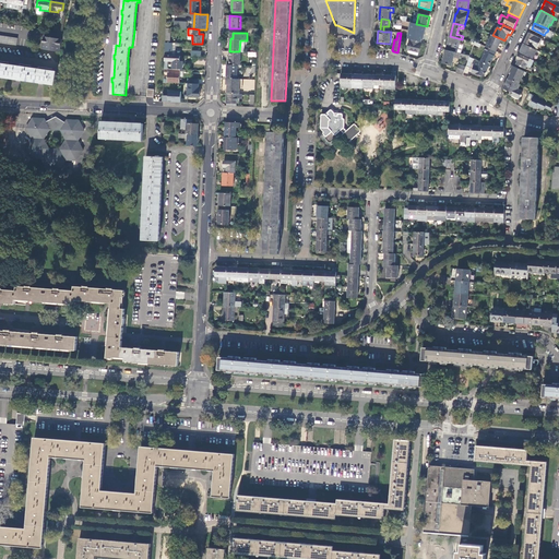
[(542,38),(530,33),(525,43),(537,48),(542,38)]
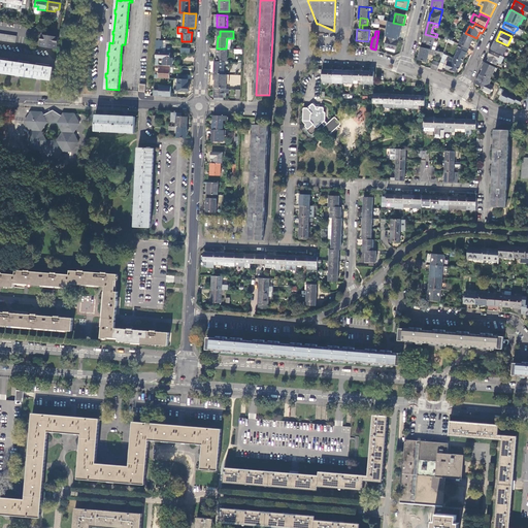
[(474,37),(465,33),(463,32),(461,37),(463,37),(460,44),(467,47),(468,48),(474,37)]
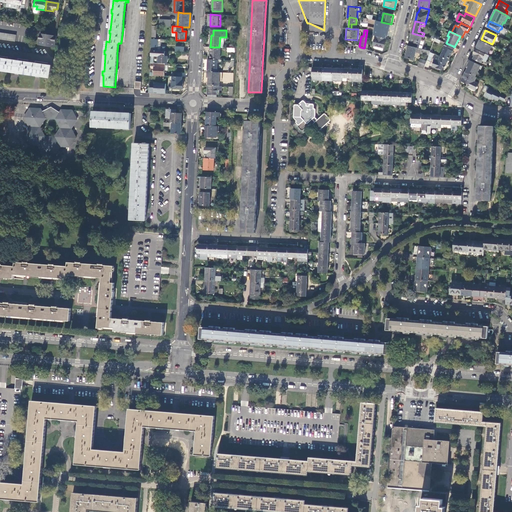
[(16,35),(0,32),(0,38),(15,41),(16,35)]
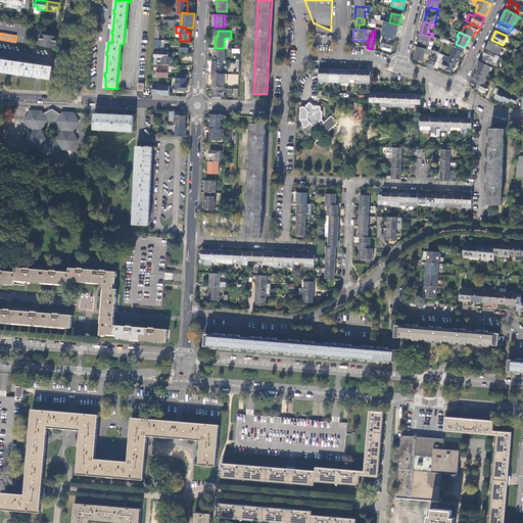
[(56,48),(58,37),(41,34),(40,46),(56,48)]
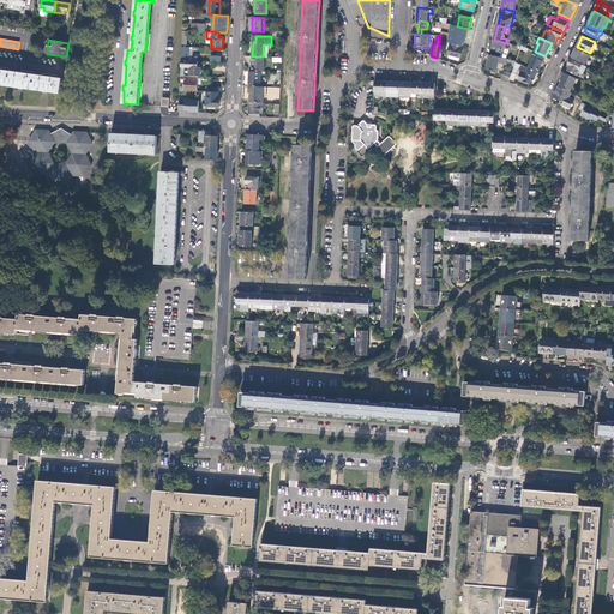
[(507,43),(494,40),(491,54),(506,59),(509,49),(505,48),(506,44),(507,44),(507,43)]
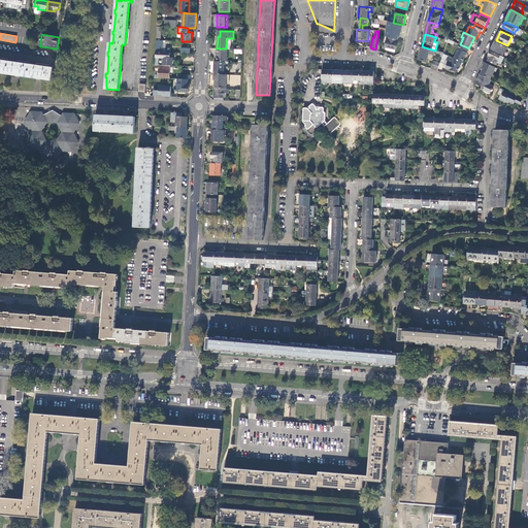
[(395,50),(398,39),(388,37),(385,47),(387,47),(395,50)]
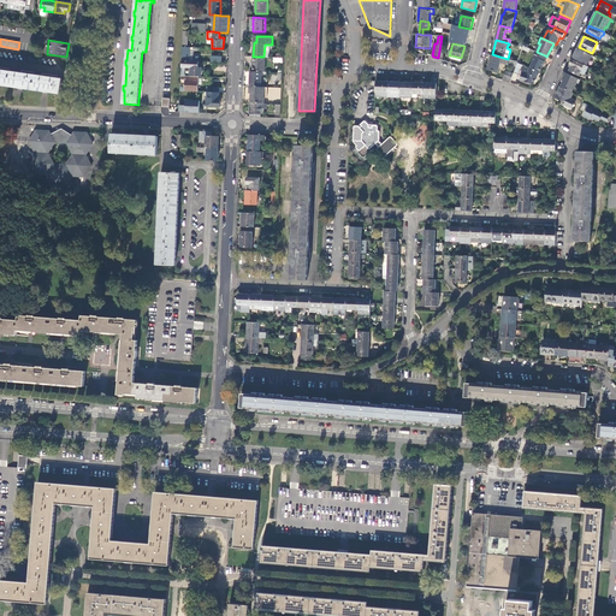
[(182,60),(199,61),(199,59),(193,59),(190,59),(190,47),(188,47),(183,47),(182,60)]
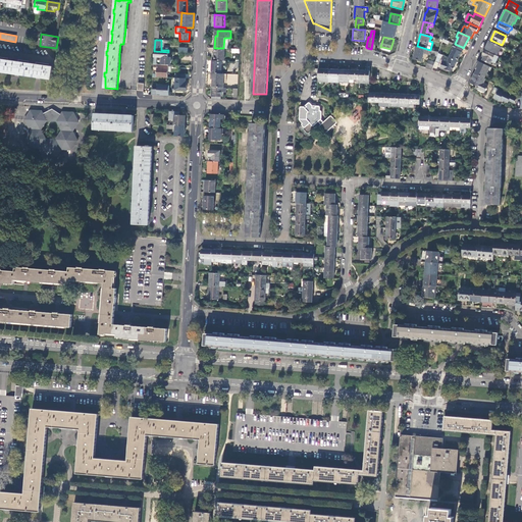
[(502,47),(489,41),(485,49),(498,55),(502,47)]
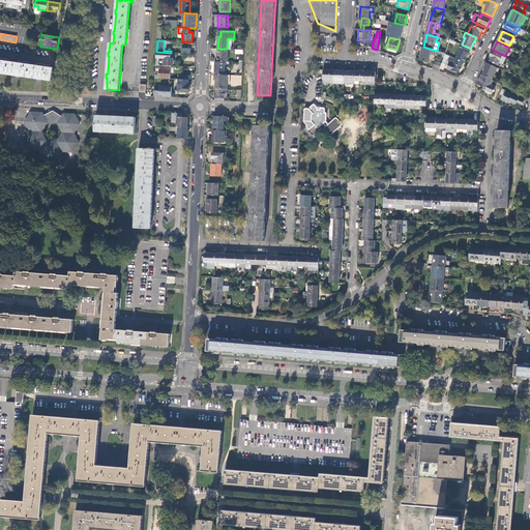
[(469,48),(462,45),(460,49),(459,53),(455,59),(464,63),(469,53),(467,52),(469,48)]
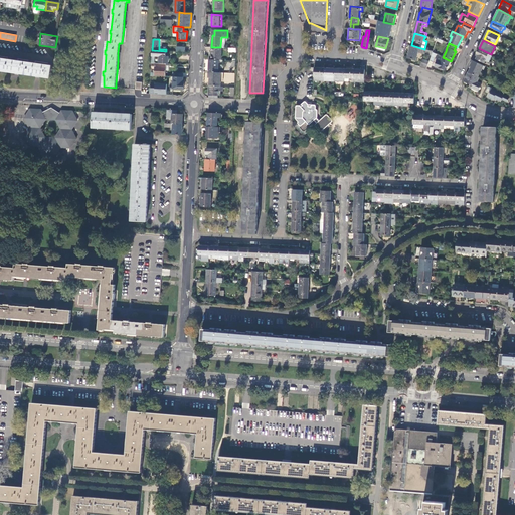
[(408,58),(416,60),(418,52),(432,56),(433,52),(433,51),(424,49),(411,45),(408,58)]
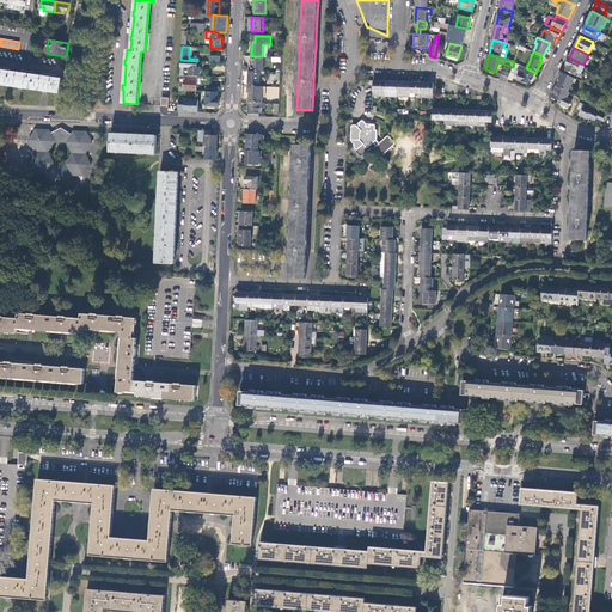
[(262,56),(251,56),(251,66),(249,65),(249,71),(261,72),(263,72),(264,56),(262,56)]
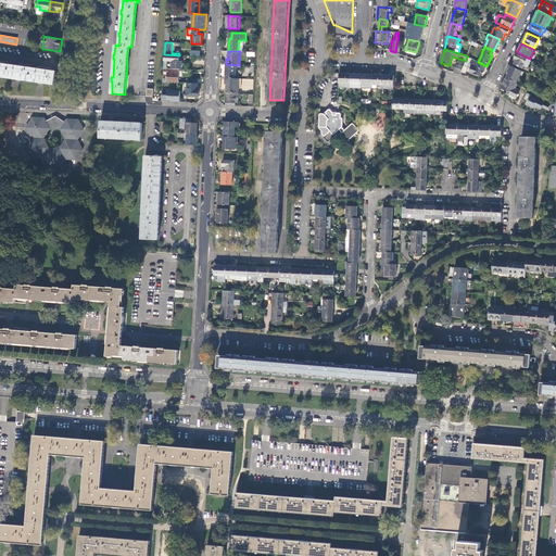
[(528,67),(531,60),(517,53),(515,59),(516,60),(514,64),(523,68),(525,65),(528,67)]
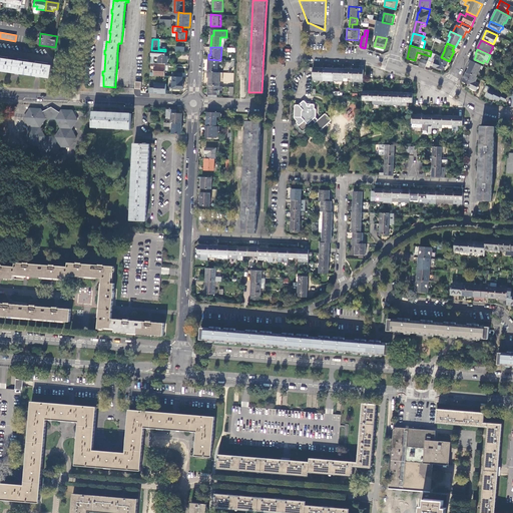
[(165,51),(151,50),(150,63),(165,63),(167,64),(168,56),(164,56),(165,51)]
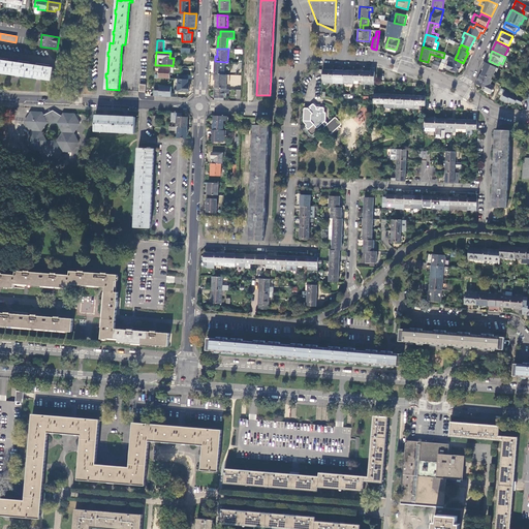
[(54,68),(0,59),(0,72),(16,75),(16,76),(19,76),(20,75),(37,78),(37,80),(40,80),(40,79),(52,81),(54,68)]
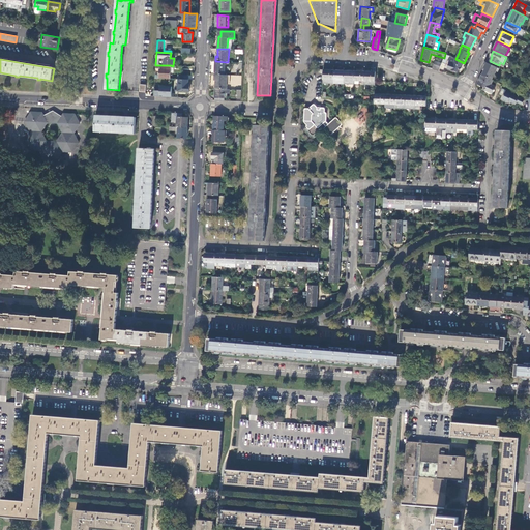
[(464,63),(455,59),(454,59),(453,63),(452,65),(448,63),(447,69),(458,72),(460,71),(464,63)]
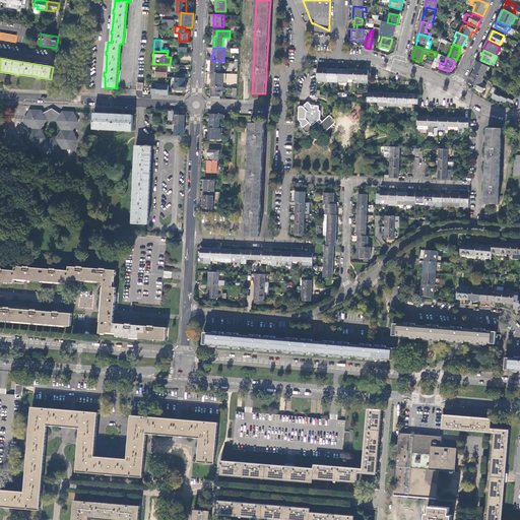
[(221,61),(211,60),(210,73),(211,73),(220,73),(221,61)]
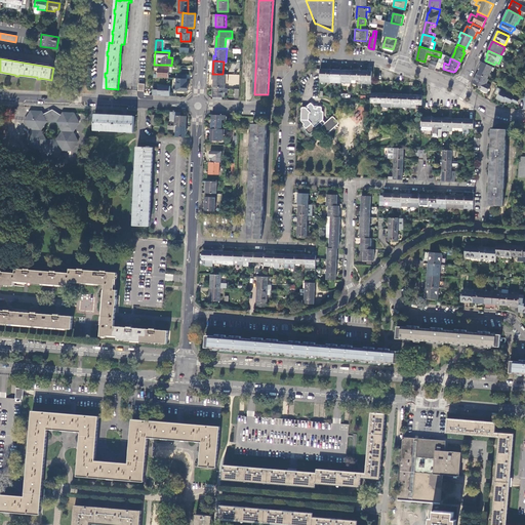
[(432,61),(429,69),(431,69),(435,71),(438,63),(432,61)]
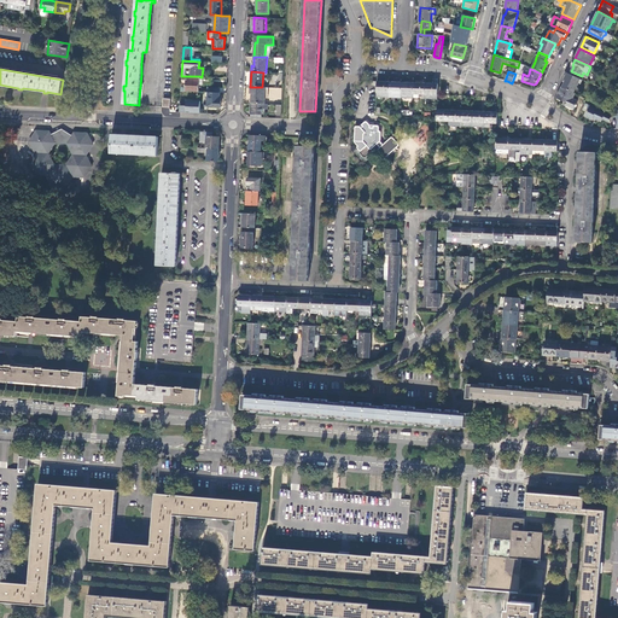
[(575,93),(581,79),(567,73),(565,80),(566,80),(563,87),(575,93)]
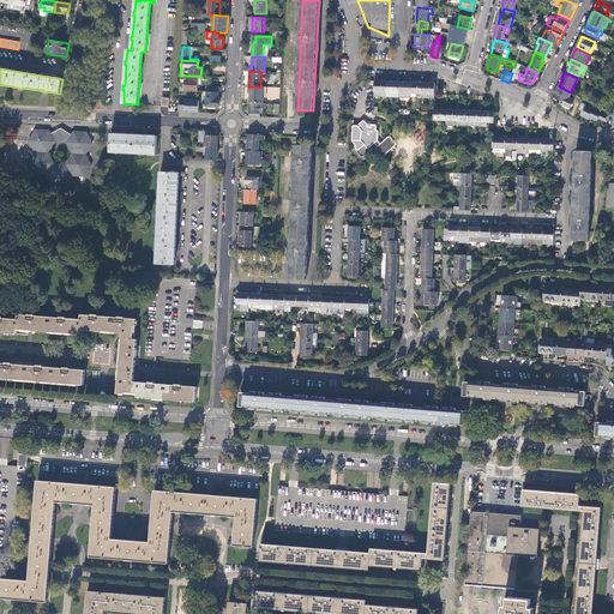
[(198,76),(180,76),(180,79),(185,79),(185,86),(185,91),(197,91),(198,85),(198,79),(198,76)]
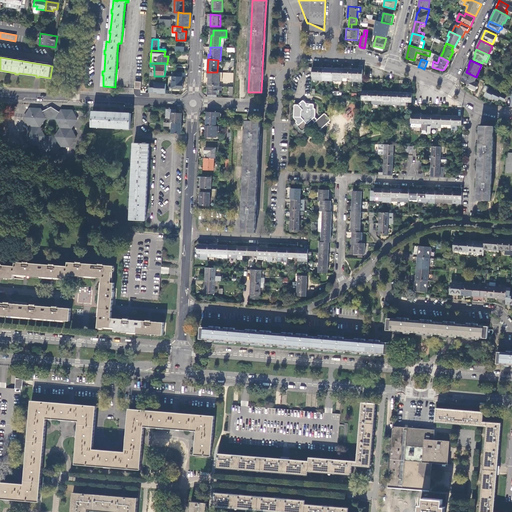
[(312,71),(312,80),(322,80),(322,77),(323,68),(312,68),(312,71)]
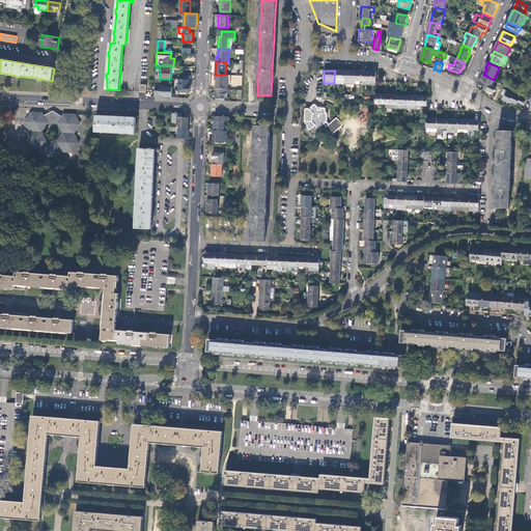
[(345,71),(335,71),(334,80),(344,81),(345,71)]
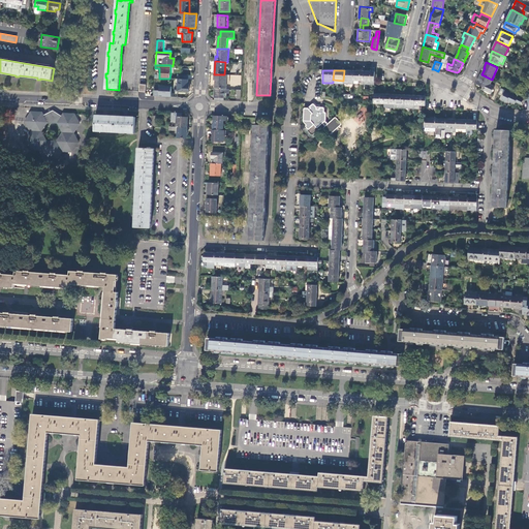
[(344,70),(343,81),(353,81),(353,71),(344,70)]
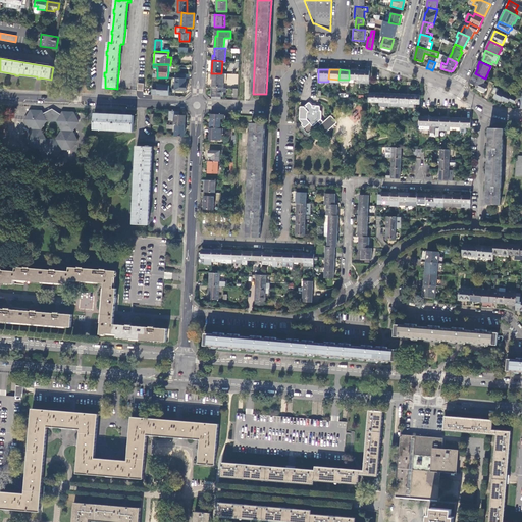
[(349,70),(349,80),(359,80),(360,70),(349,70)]
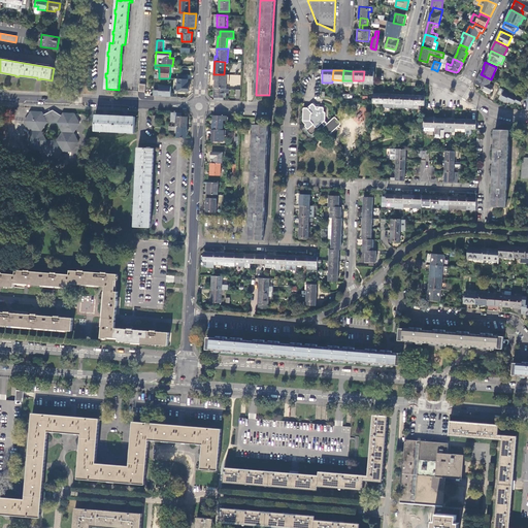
[(364,71),(363,80),(374,81),(374,72),(364,71)]
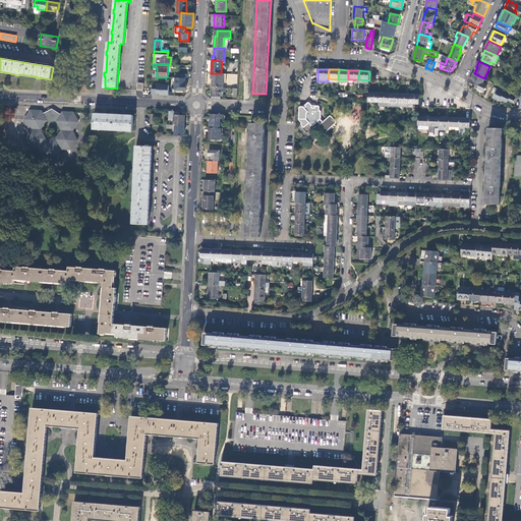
[(223,88),(224,73),(221,73),(212,73),(212,79),(211,88),(212,88),(223,88)]
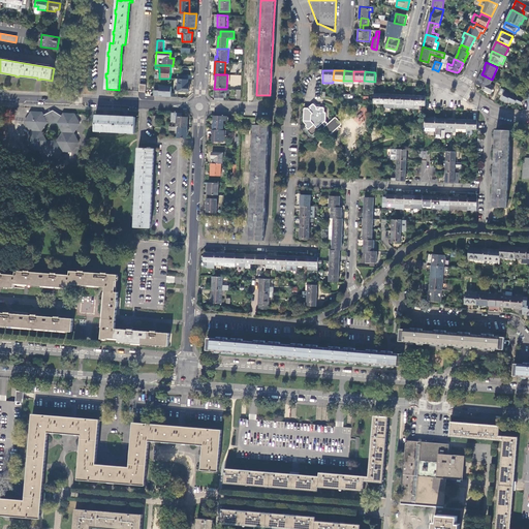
[(241,86),(241,75),(229,74),(229,85),(241,86)]
